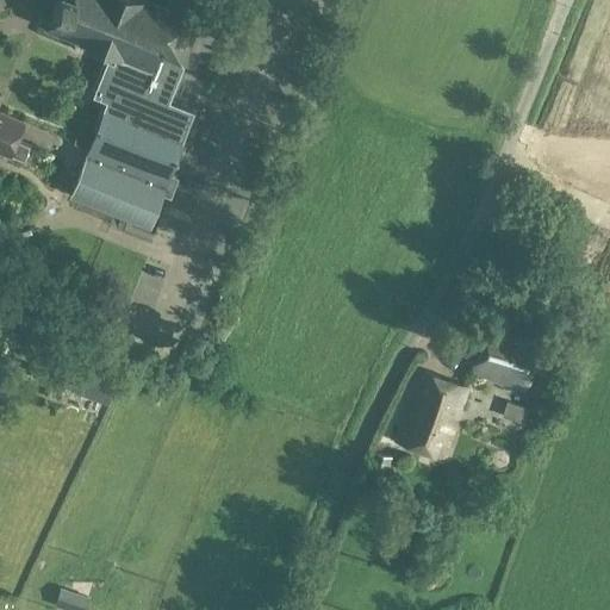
[(107,103),(98,128),(95,126),(94,130),(97,131),(70,195),(148,226),(174,162),(176,163),(178,160),(175,159),(193,112),(192,112),(190,119),(165,109),(200,16),(166,2),(165,8),(144,0),(54,0),(50,12),(51,13),(45,27),(118,56),(114,66),(109,62),(94,97),(107,103)]
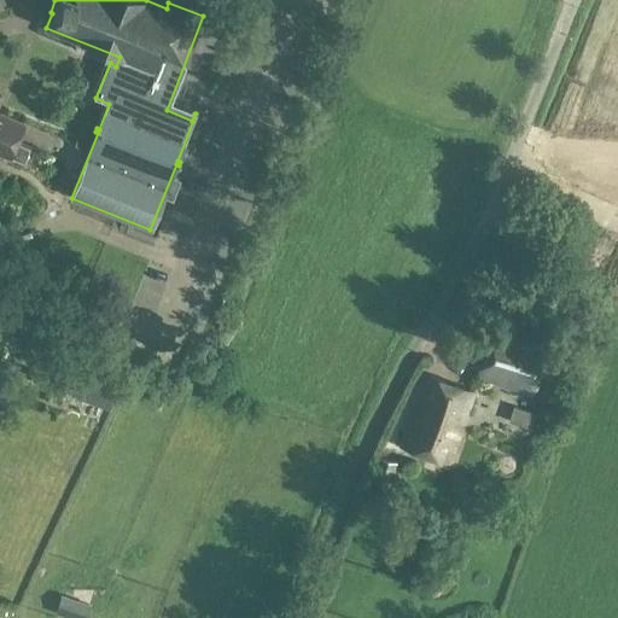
[(0,155),(10,159),(10,158),(23,163),(30,149),(16,143),(23,123),(0,114),(0,98),(0,97),(0,155)]
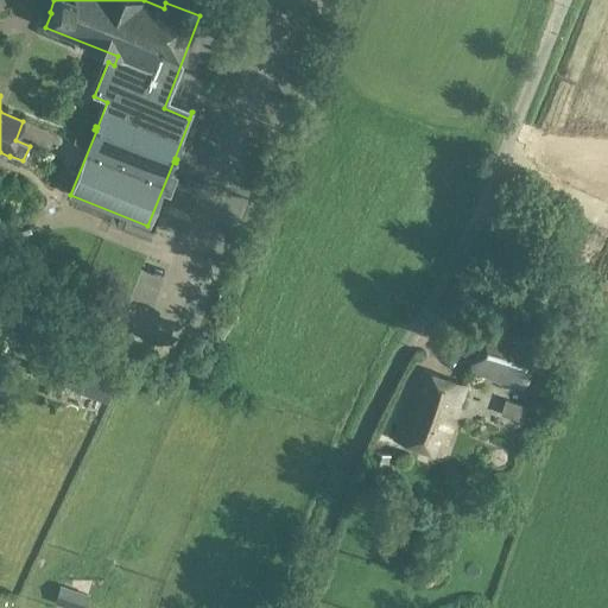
[(531,232),(534,222),(517,216),(513,226),(531,232)]
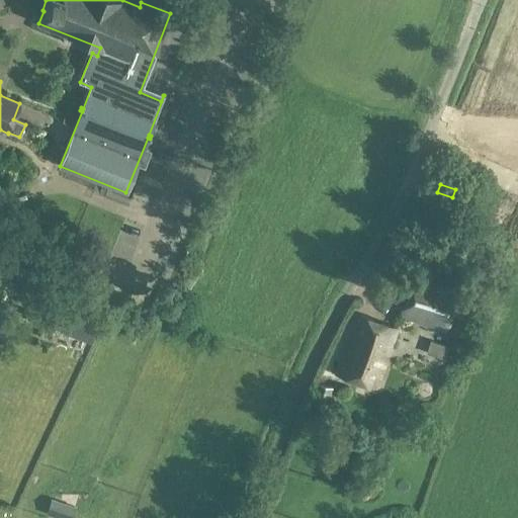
[(94,287),(98,278),(79,270),(76,279),(94,287)]
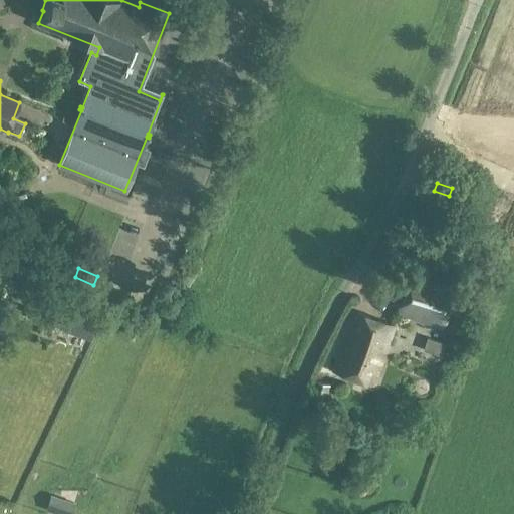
[(411,274),(398,314),(443,330),(457,290),(411,274)]
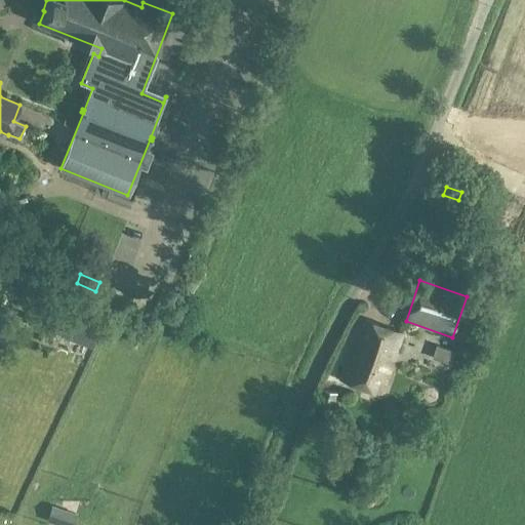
[(70,340),(93,350),(102,333),(99,332),(107,314),(82,304),(75,323),(76,323),(70,340)]
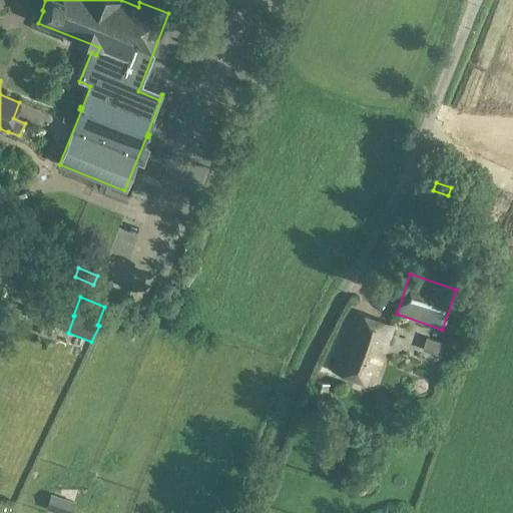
[(353,313),(333,371),(373,385),(393,327),(353,313)]
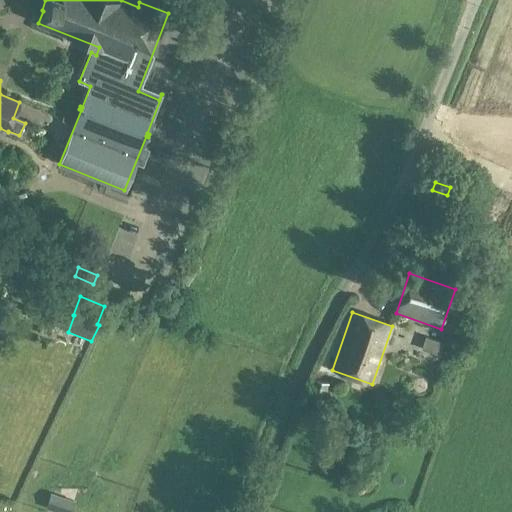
[(425,345),(445,350),(449,335),(429,330),(425,345)]
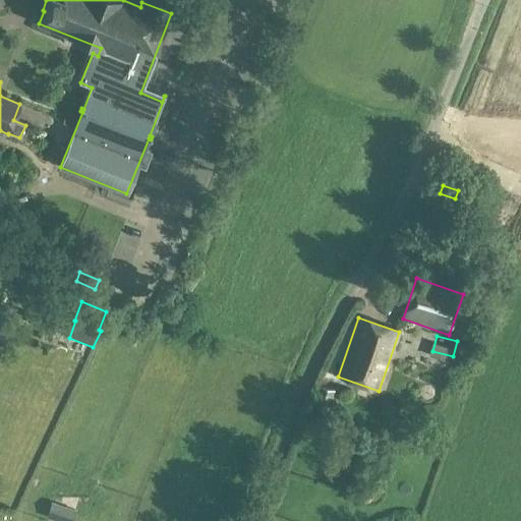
[(62,503),(78,509),(81,499),(65,494),(62,503)]
